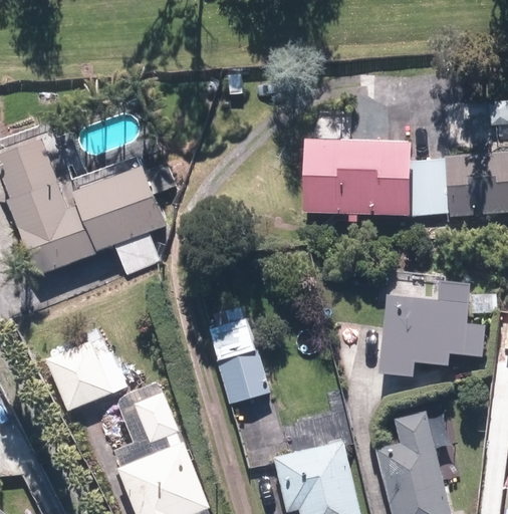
[(304,212),(406,217),(451,213),(451,217),(507,213),(507,152),(447,157),(447,158),(414,161),(415,143),(307,138),(304,212)]
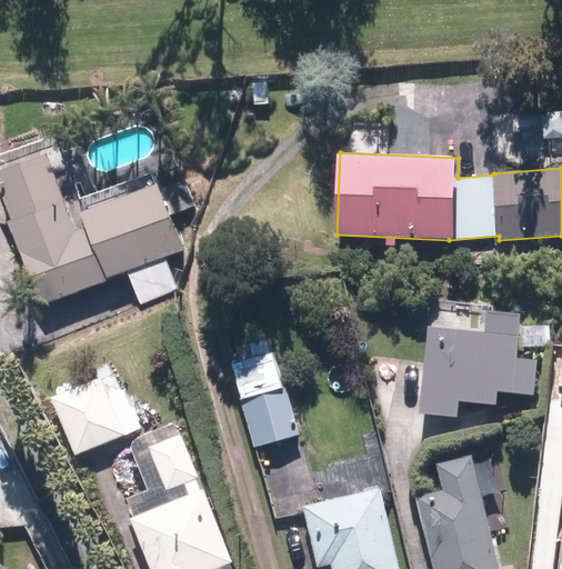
[(196,206),(187,180),(168,187),(167,183),(87,210),(91,226),(79,230),(53,153),(0,171),(44,303),(108,282),(106,278),(126,271),(167,258),(187,251),(173,212),(196,206)]
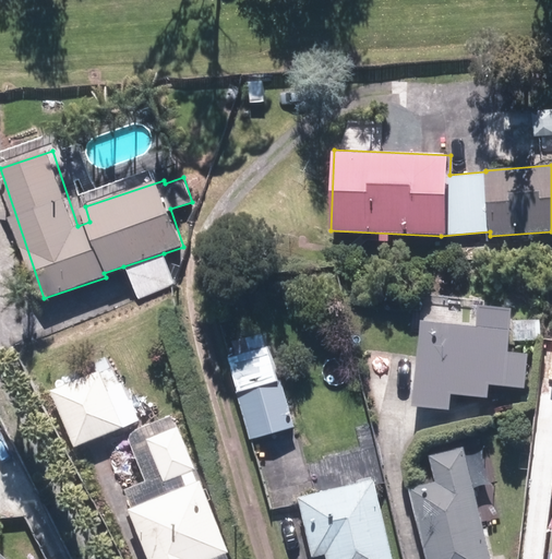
[(123,266),(134,297),(175,284),(164,253),(123,266)]
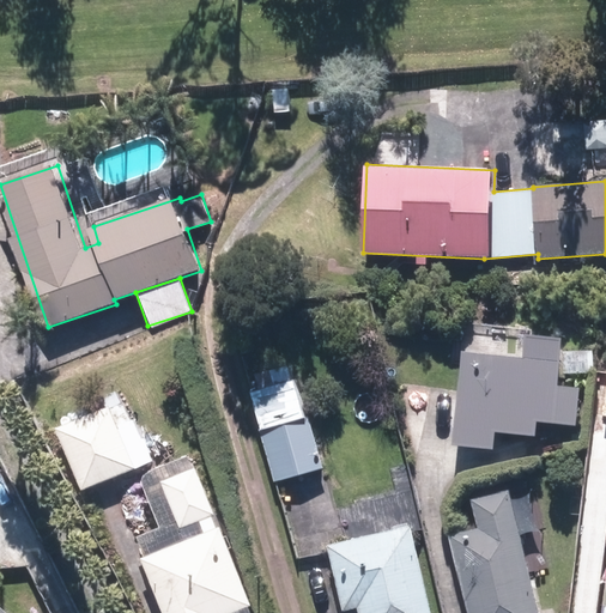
[(525,358),(462,351),(452,443),(494,448),(496,431),(535,436),(538,420),(575,425),(580,388),(559,386),(564,338),(528,333),(525,358)]
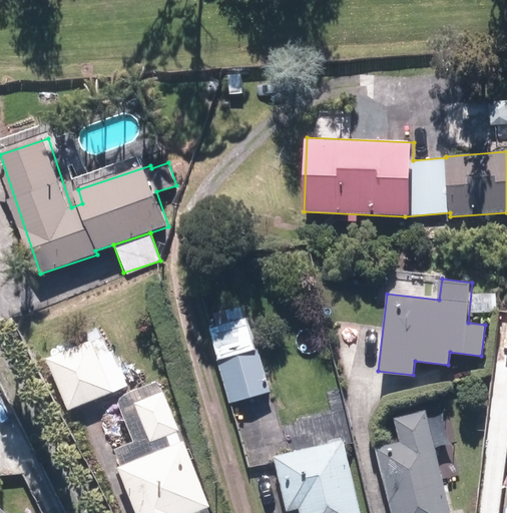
[(207,327),(227,403),(269,392),(257,348),(252,349),(243,317),(241,318),(238,306),(210,313),(214,325),(207,327)]
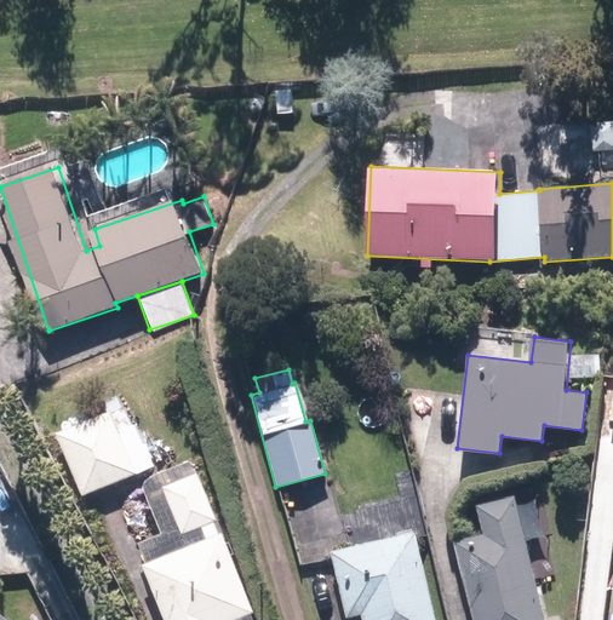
[(108,411),(55,432),(80,495),(154,466),(139,430),(137,431),(133,423),(116,430),(108,411)]
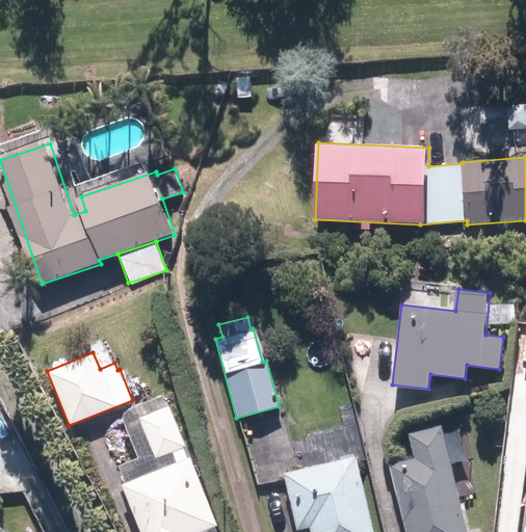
[(125,483),(122,484),(140,531),(217,531),(216,527),(219,526),(171,405),(167,406),(162,395),(128,409),(123,413),(122,418),(137,457),(117,466),(125,483)]
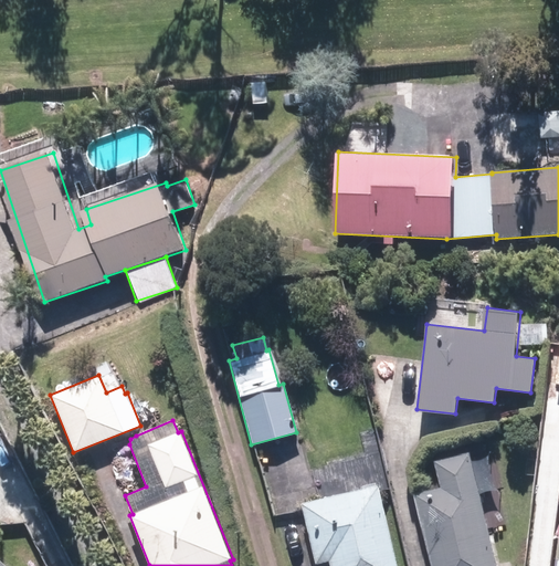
[(429,565),(497,565),(468,452),(433,462),(440,485),(410,493),(429,565)]
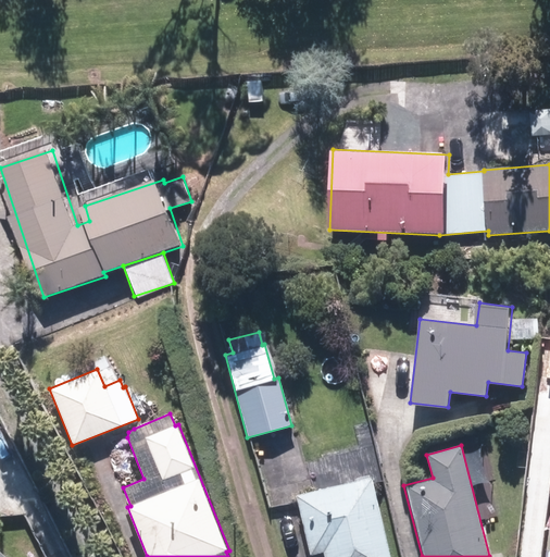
[(391,556),(372,477),(296,495),(310,554),(324,551),(325,556),(391,556)]
